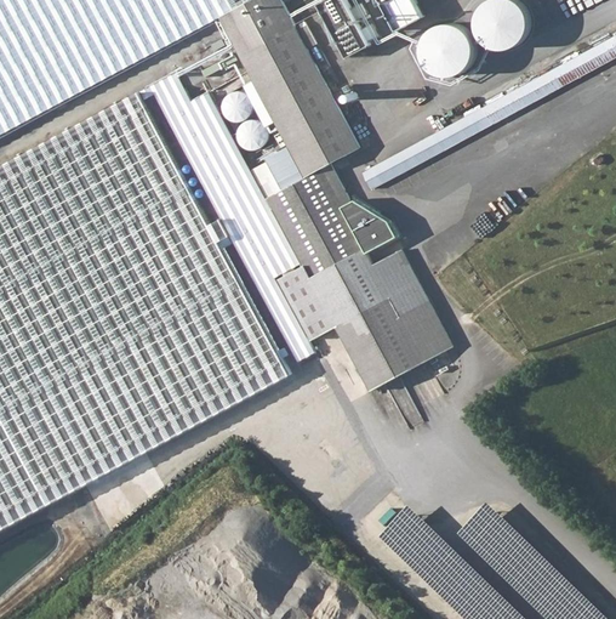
[(0,135),(250,0),(0,0),(0,135)]
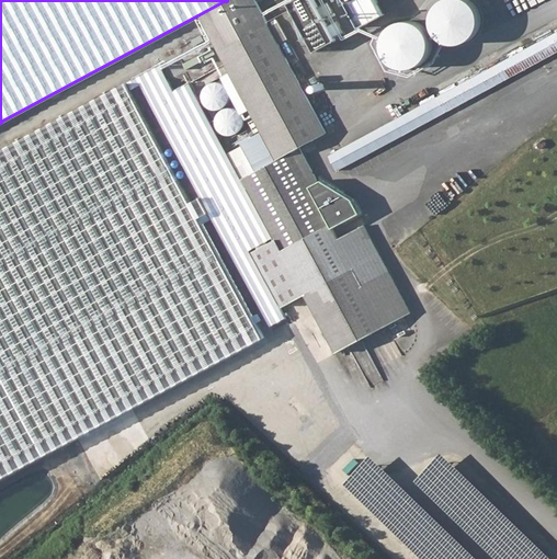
[(249,0),(228,0),(197,18),(275,162),(295,150),(322,136),(249,0)]
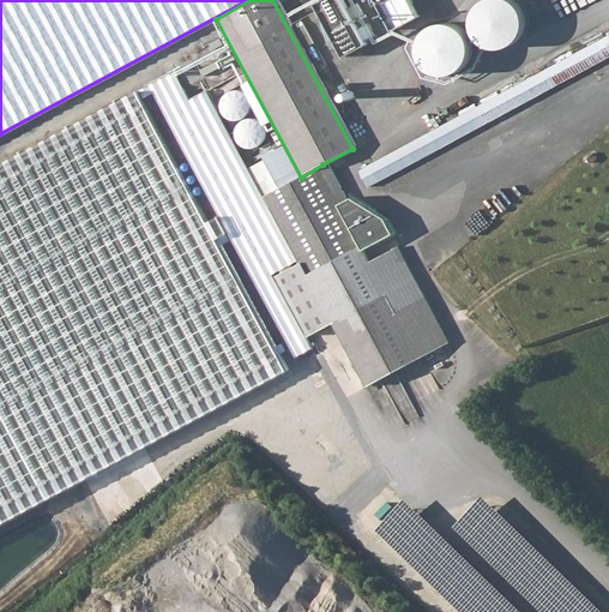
[(321,0),(312,6),(342,58),(365,46),(338,0),(321,0)]
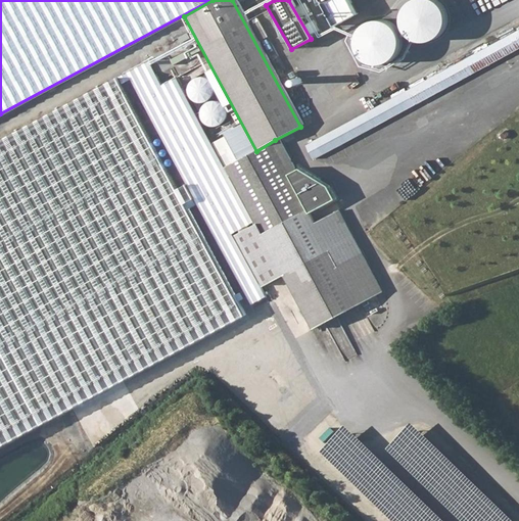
[(357,11),(349,0),(318,0),(332,26),(357,11)]
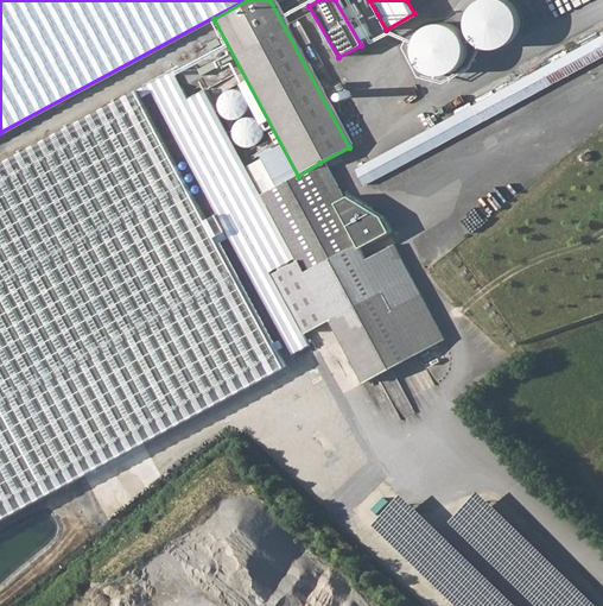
[(435,27),(427,29),(421,32),(418,38),(414,45),(414,52),(417,60),(420,65),(426,69),(432,73),(439,73),(446,70),(452,67),(457,61),(459,55),(459,48),(458,40),(455,35),(449,30),(442,27),(435,27)]
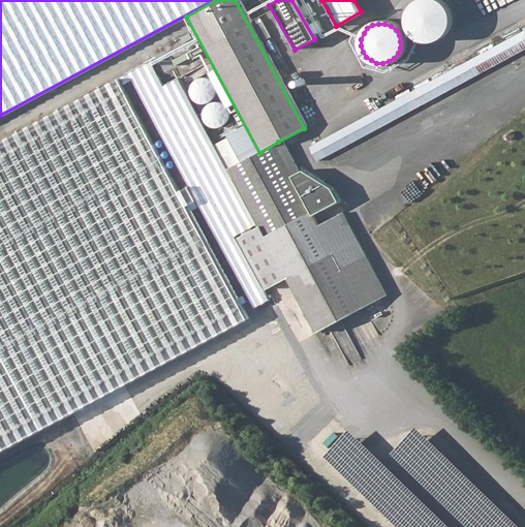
[(524,31),(307,149),(315,163),(524,50),(524,31)]
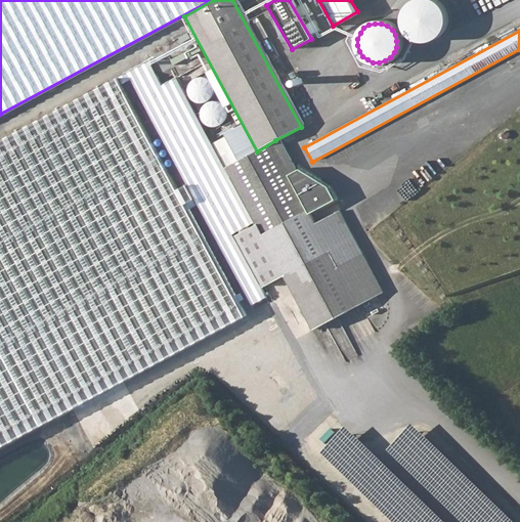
[(0,446),(49,420),(47,417),(265,297),(230,234),(253,222),(174,78),(152,90),(141,72),(0,148),(0,446)]
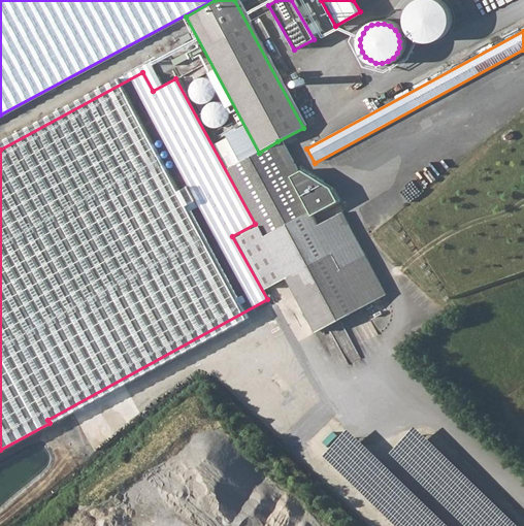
[(206,80),(191,80),(192,102),(206,102),(206,80)]
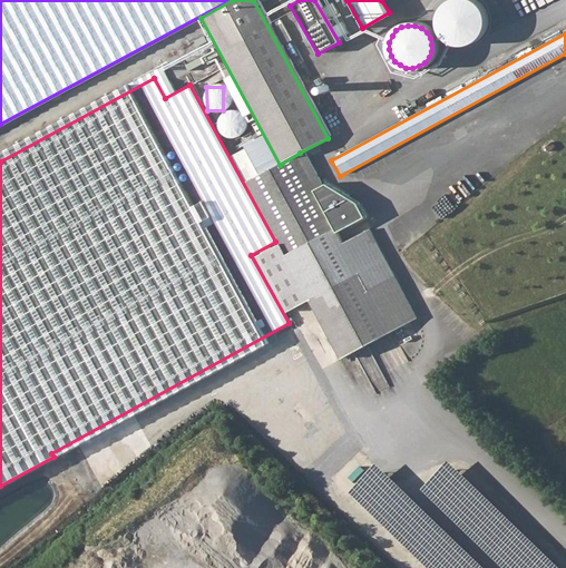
[(390,270),(387,264),(367,228),(341,243),(337,233),(364,217),(355,203),(323,182),(319,185),(300,153),(280,165),(245,184),(277,243),(254,256),(285,312),(309,300),(316,312),(320,320),(322,324),(342,358),(377,339),(391,331),(416,317),(390,270)]
